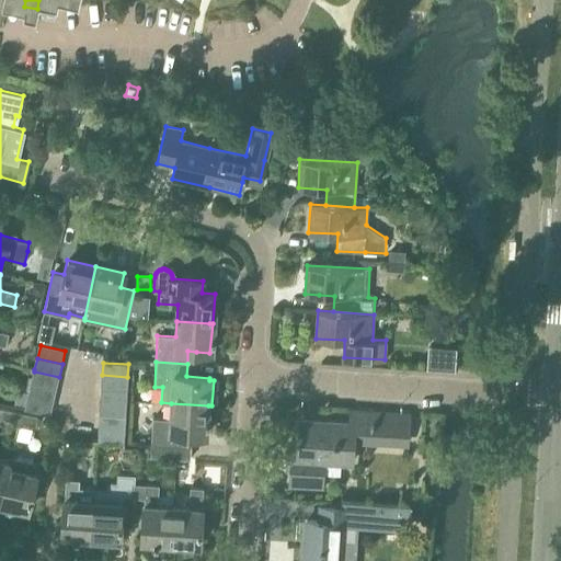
[(34,371),(31,384),(56,389),(59,377),(34,371)]
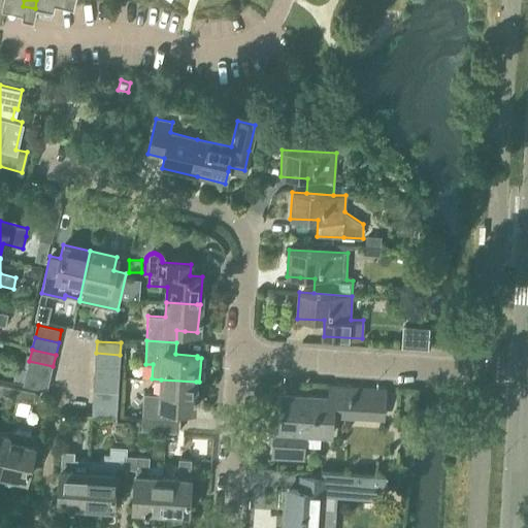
[(120,355),(96,353),(95,365),(120,367),(120,355)]
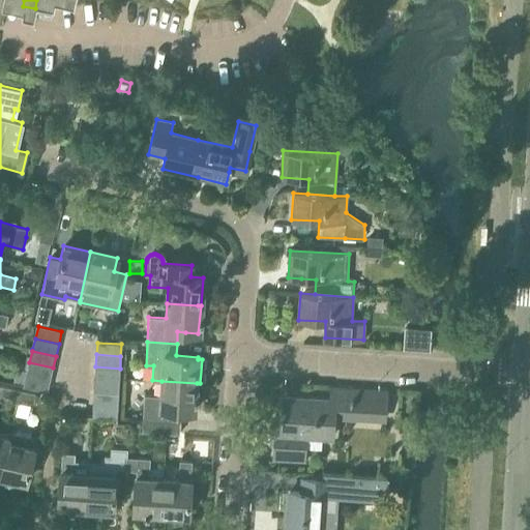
[(26,375),(50,380),(53,367),(29,362),(26,375)]
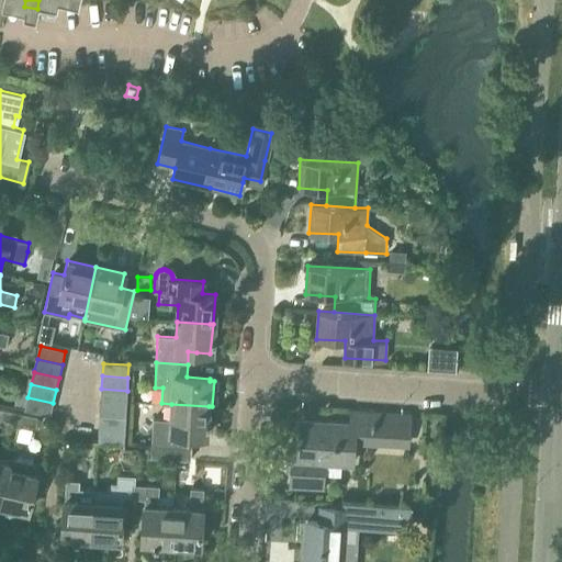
[(100,402),(126,403),(127,391),(101,389),(100,402)]
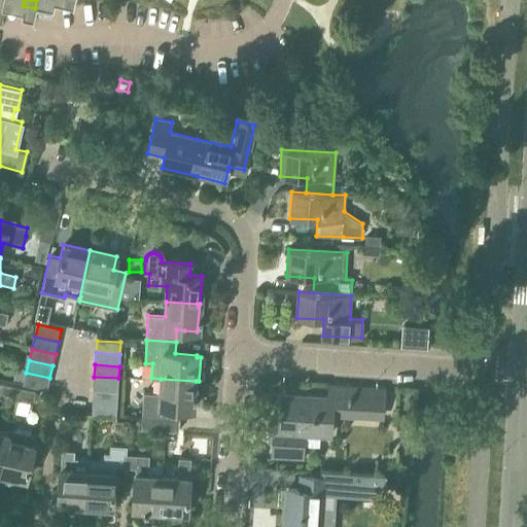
[(24,384),(47,389),(49,378),(26,373),(24,384)]
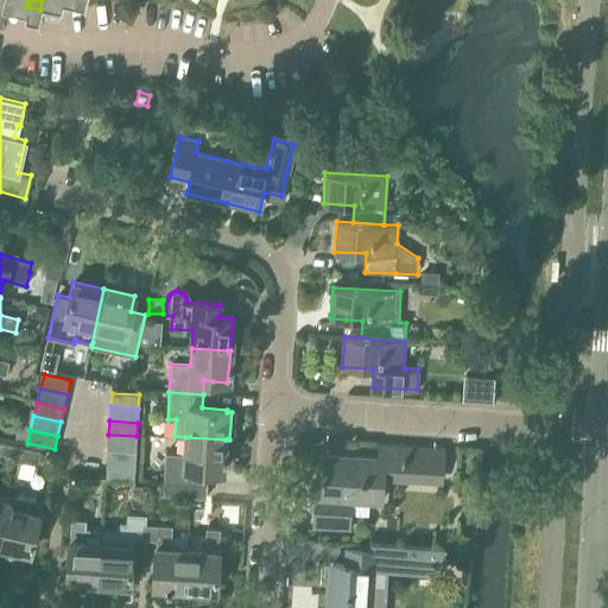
[(137,436),(108,435),(108,449),(135,450),(137,436)]
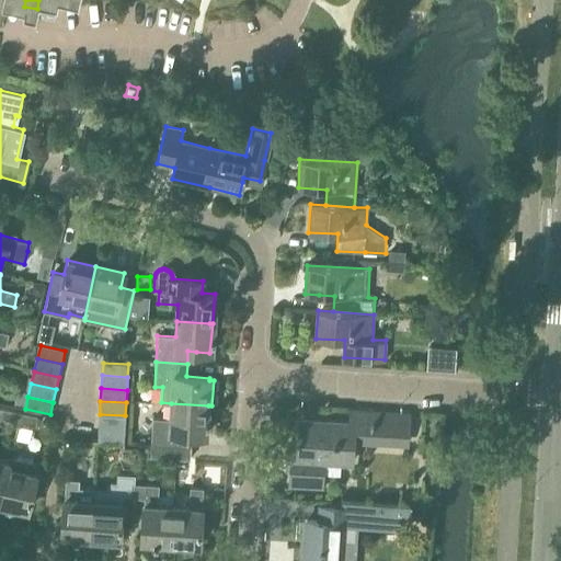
[(191,435),(206,435),(208,405),(171,403),(170,420),(152,419),(150,444),(176,445),(182,446),(183,434),(191,435)]
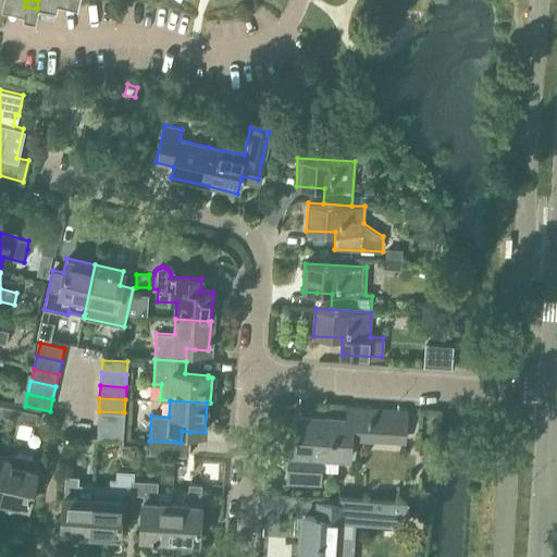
[(3,406),(1,415),(19,419),(21,410),(3,406)]
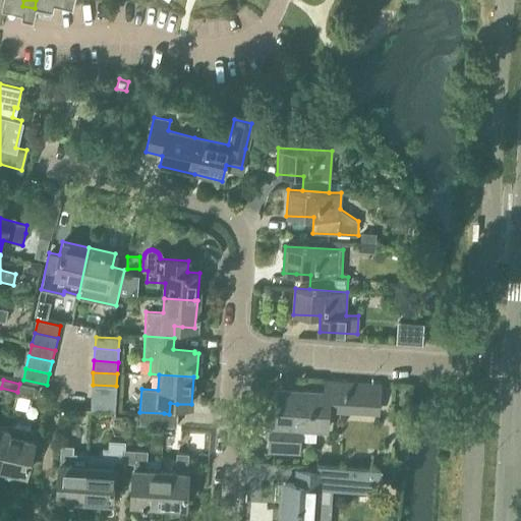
[(279,414),(271,413),(269,437),(273,437),(271,451),(298,453),(299,439),(301,423),(326,425),(326,428),(327,428),(328,402),(381,405),(382,383),(327,380),(327,382),(327,392),(280,390),(279,410),(279,414)]
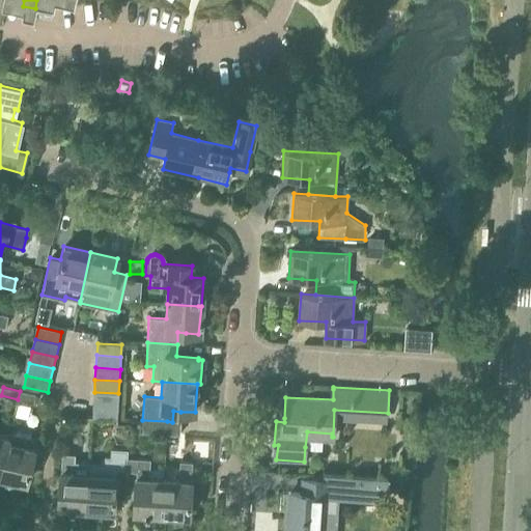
[(20,391),(18,399),(33,402),(35,395),(20,391)]
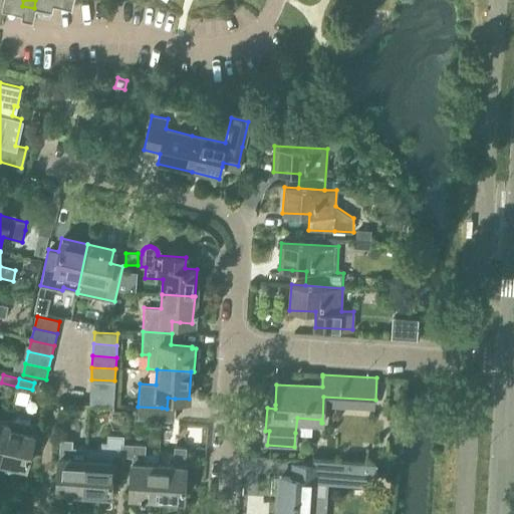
[(90,392),(113,393),(114,380),(91,379),(90,392)]
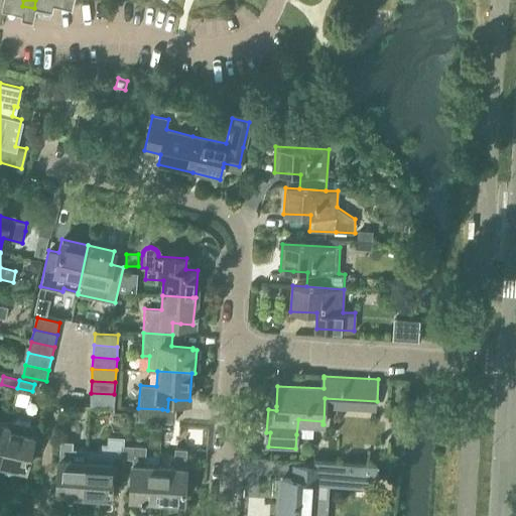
[(90,405),(113,406),(114,394),(91,393),(90,405)]
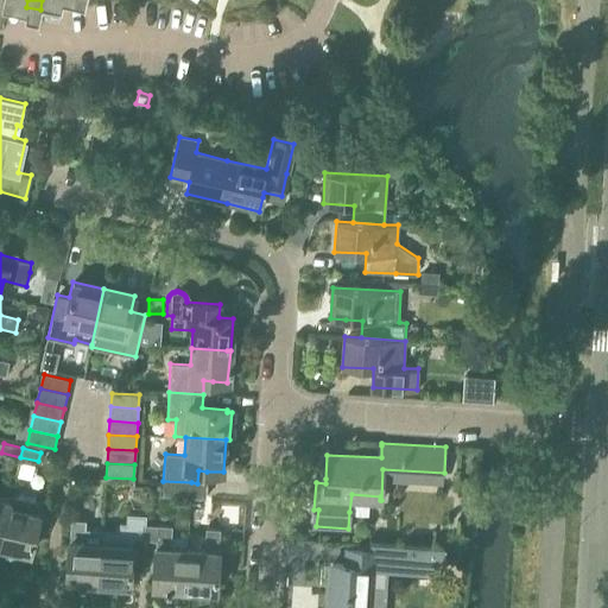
[(191,482),(163,481),(163,495),(196,498),(197,483),(191,482)]
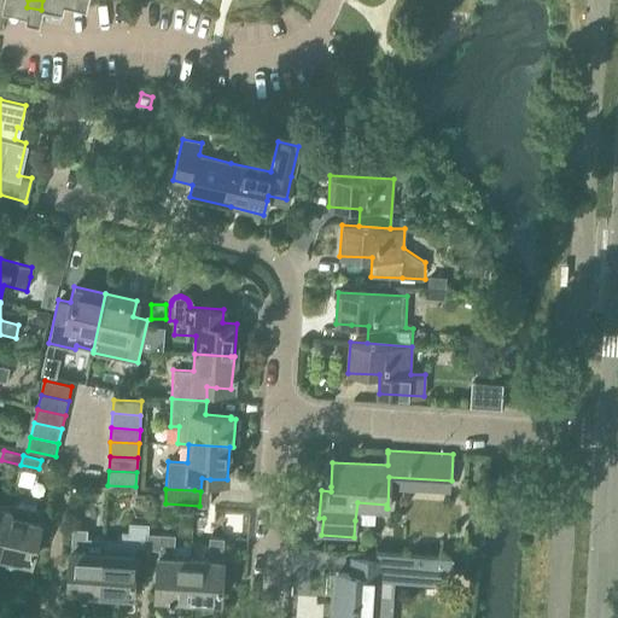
[(33,502),(24,501),(21,501),(17,503),(12,502),(11,509),(10,509),(9,514),(0,548),(0,551),(0,553),(31,560),(44,509),(39,508),(36,505),(33,502)]
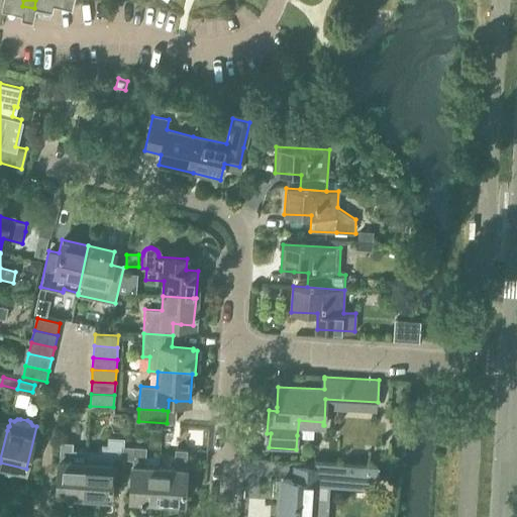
[(86,461),(84,496),(110,497),(112,456),(123,457),(124,445),(124,437),(108,436),(108,444),(101,444),(100,451),(87,450),(86,461)]
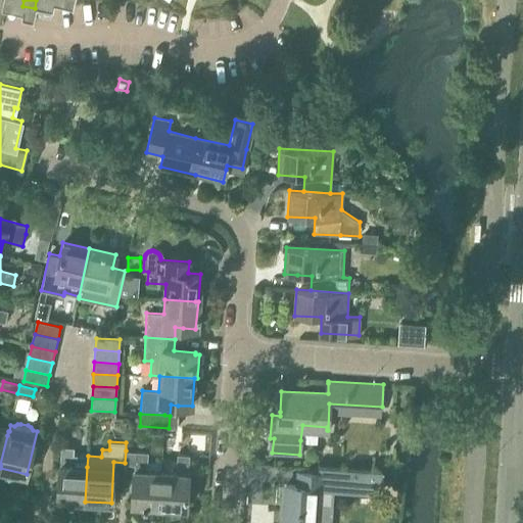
[(61,446),(59,465),(57,500),(85,502),(87,467),(88,456),(73,455),(74,447),(61,446)]
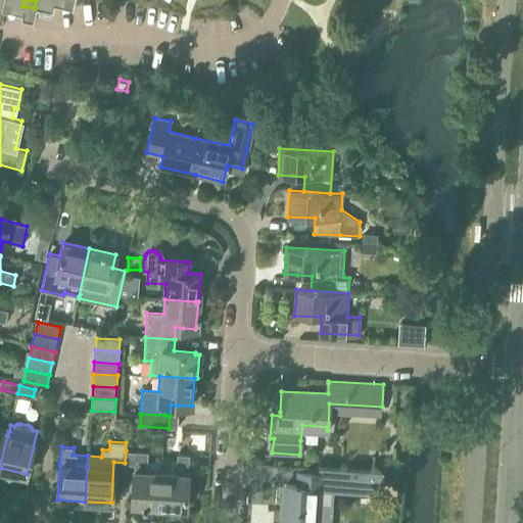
[(135,463),(132,505),(158,506),(160,472),(145,471),(147,453),(136,452),(126,450),(125,463),(135,463)]
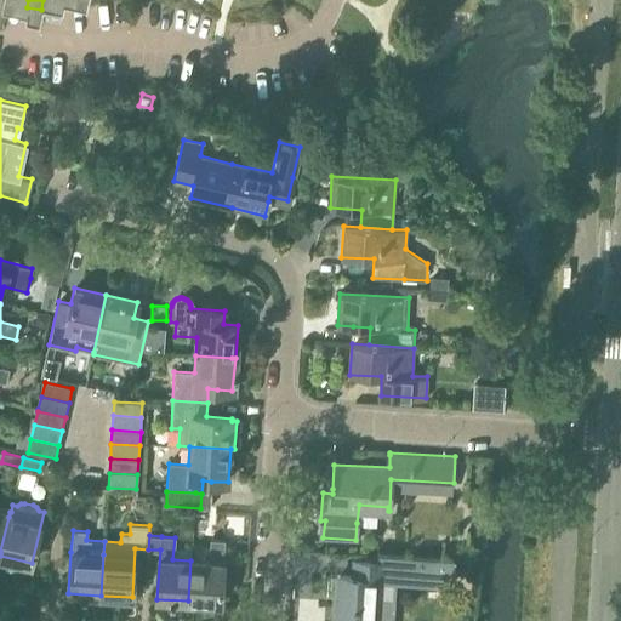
[(191,560),(188,600),(220,603),(224,540),(210,540),(209,562),(191,560)]
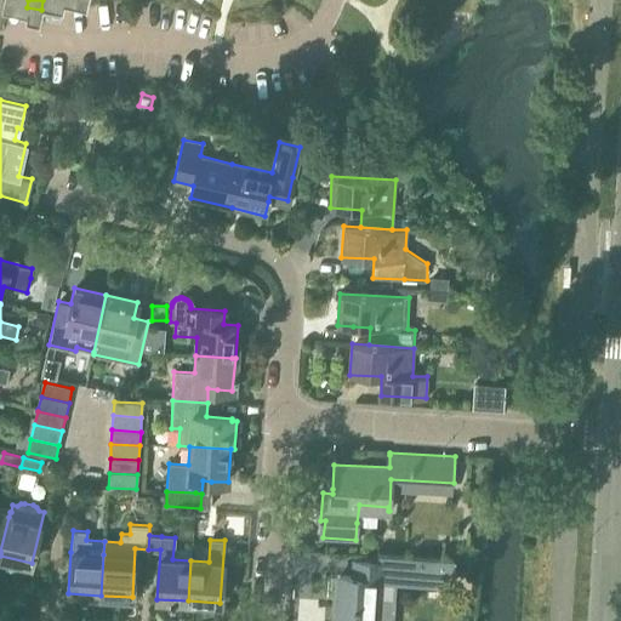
[(354,560),(352,576),(341,575),(336,620),(391,620),(393,600),(375,599),(376,580),(453,585),(455,560),(377,554),(377,563),(354,560)]
